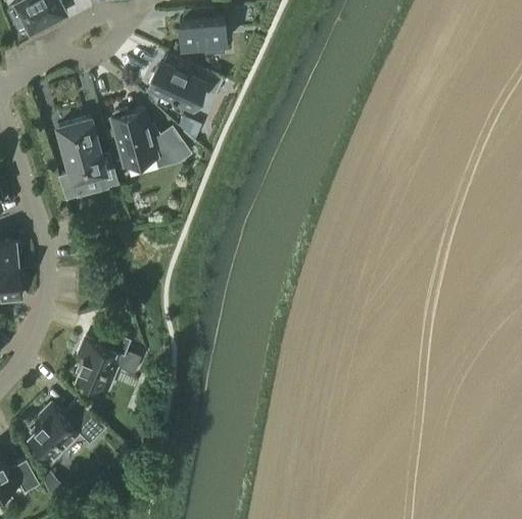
[(17,29),(27,25),(32,33),(35,31),(37,34),(51,27),(49,22),(67,13),(62,4),(70,0),(21,0),(16,3),(18,7),(9,12),(17,29)]
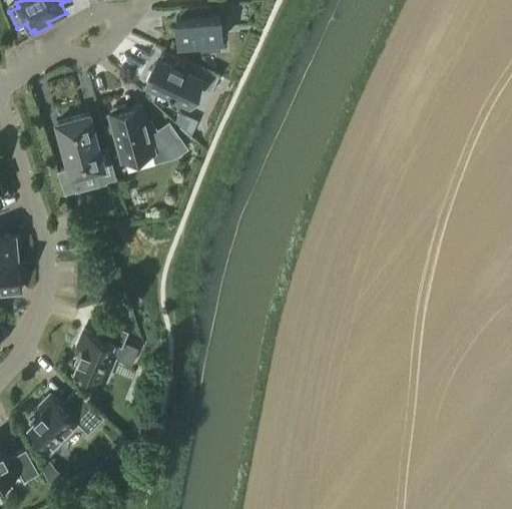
[(210,9),(186,11),(187,20),(177,21),(179,47),(202,45),(203,54),(220,53),(219,44),(222,44),(220,18),(211,19),(210,9)]
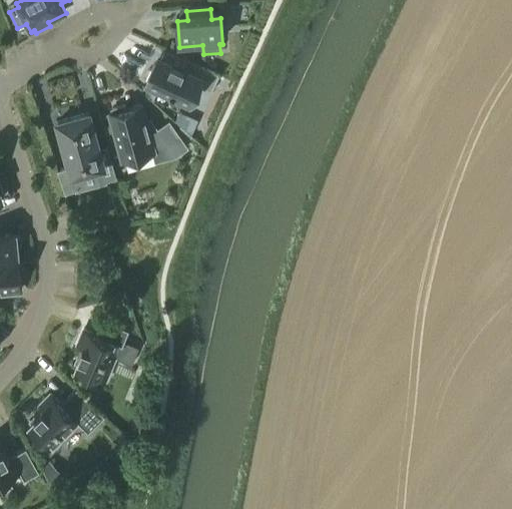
[(183,102),(186,104),(194,87),(211,95),(220,78),(166,53),(158,70),(155,68),(147,86),(170,96),(169,98),(173,100),(174,98),(183,102)]
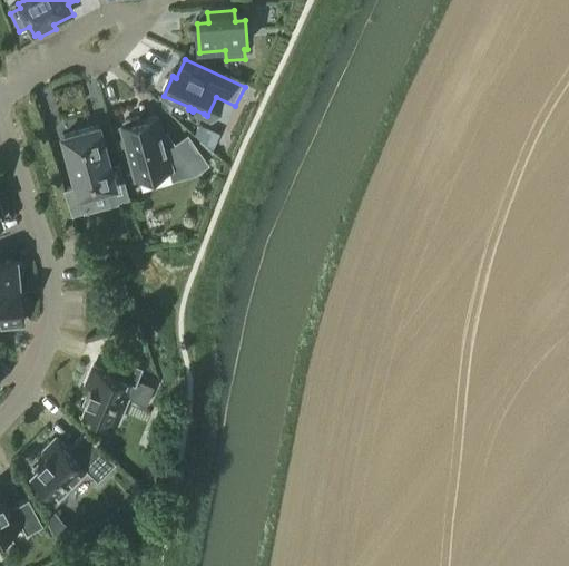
[(140,122),(126,126),(127,130),(123,132),(137,183),(170,173),(174,184),(196,178),(208,168),(188,140),(177,148),(175,149),(167,137),(163,138),(158,122),(141,126),(140,122)]
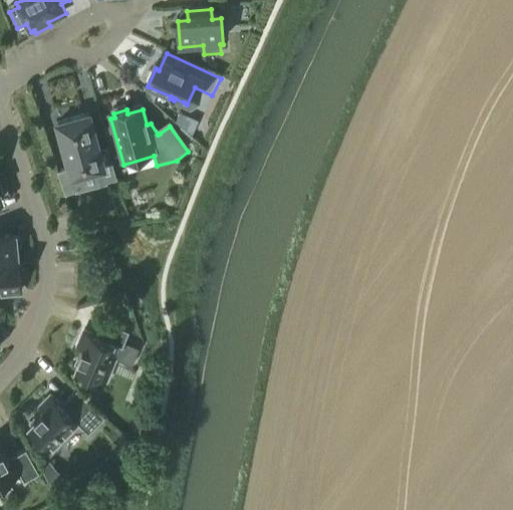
[(58,126),(73,179),(101,172),(105,185),(115,182),(107,153),(99,155),(89,117),(58,126)]
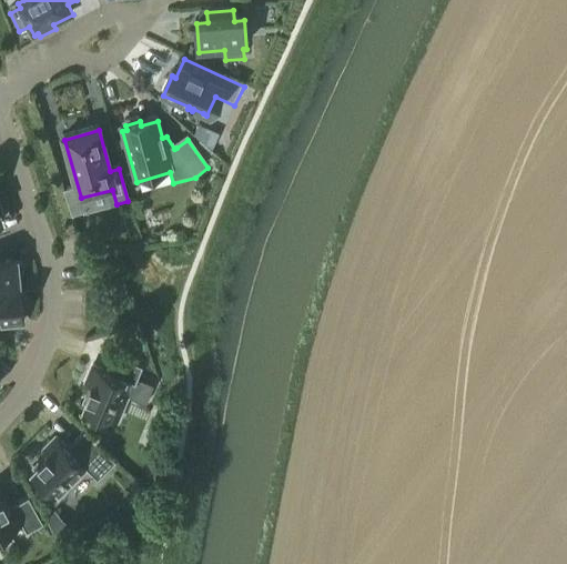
[(0,293),(21,291),(21,290),(20,290),(19,285),(23,285),(21,265),(17,267),(17,264),(0,265),(0,293)]
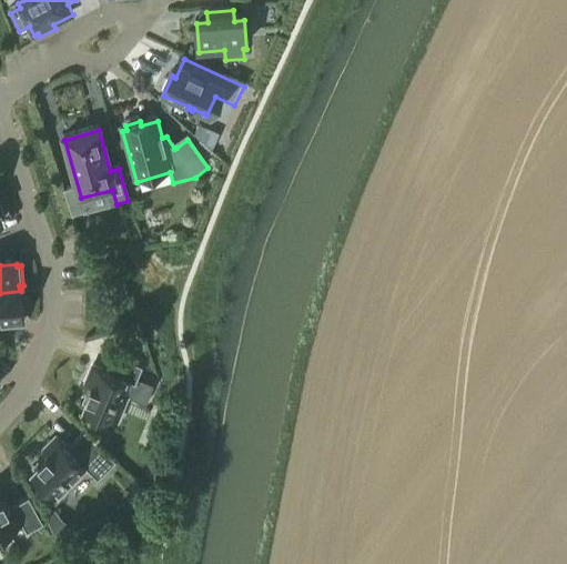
[(0,320),(1,321),(2,326),(24,324),(21,291),(0,293),(0,320)]
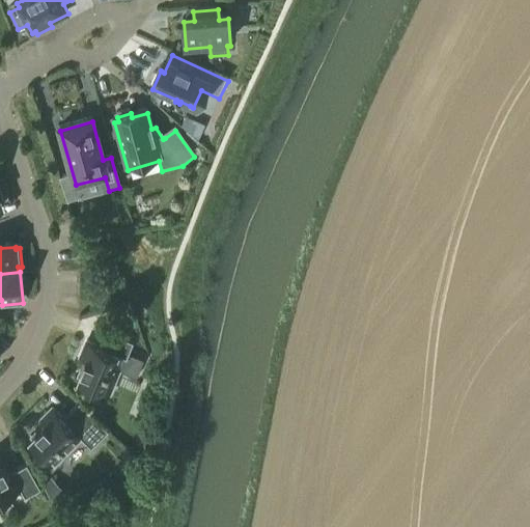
[(132,302),(120,306),(124,315),(136,312),(132,302)]
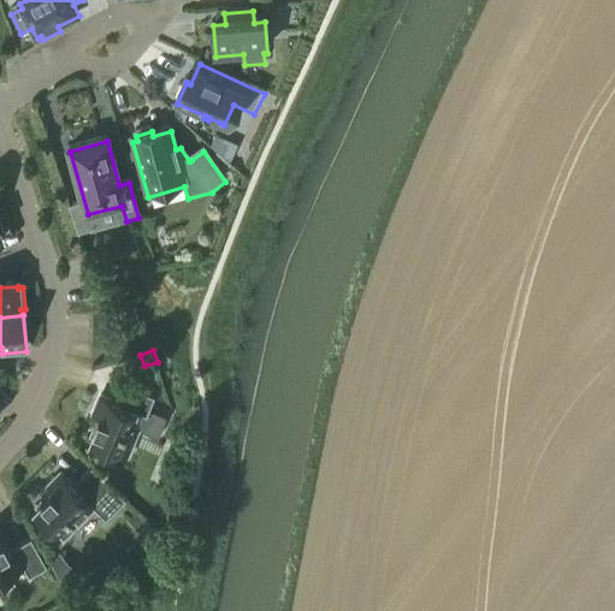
[(94,433),(96,434),(92,446),(126,461),(139,433),(131,429),(137,416),(148,420),(155,401),(125,389),(118,405),(102,399),(94,419),(99,421),(94,433)]
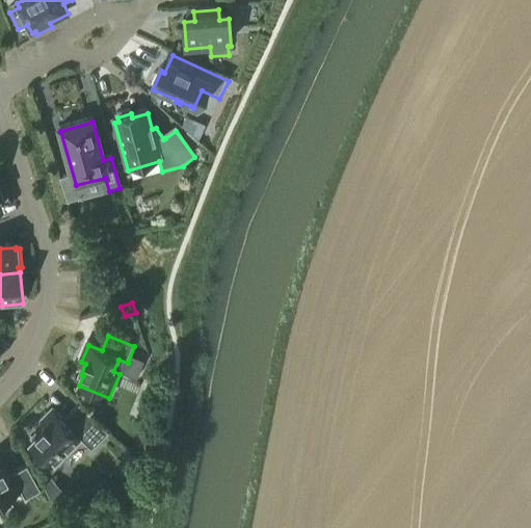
[(93,453),(109,436),(81,406),(64,423),(54,412),(42,425),(45,428),(36,436),(38,438),(30,446),(53,470),(81,442),(93,453)]
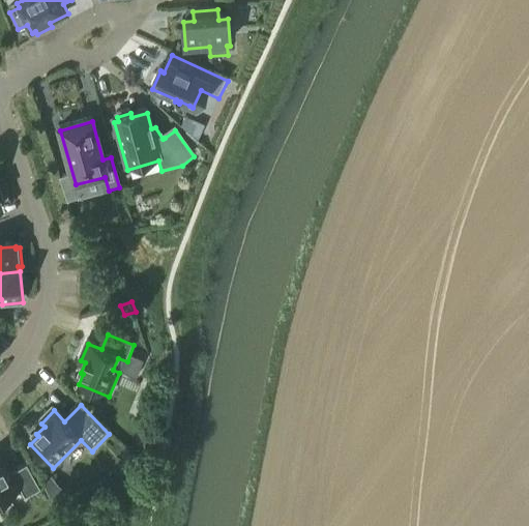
[(119,461),(127,454),(118,444),(111,451),(119,461)]
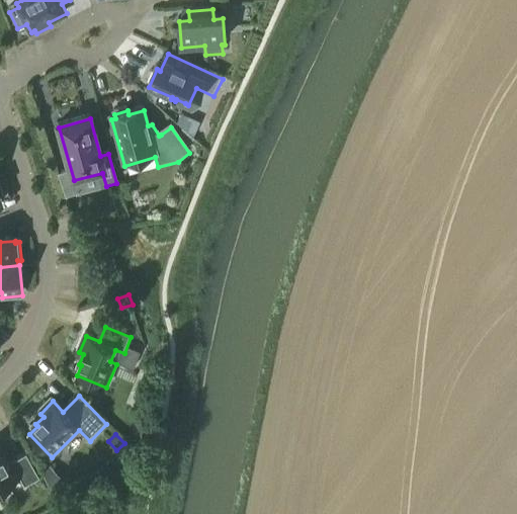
[(25,489),(40,481),(26,456),(9,466),(4,457),(2,458),(0,454),(0,492),(20,481),(25,489)]
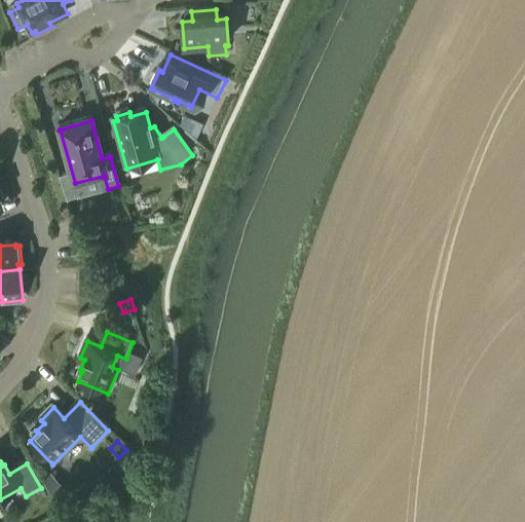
[(64,489),(51,476),(44,482),(53,499),(64,489)]
